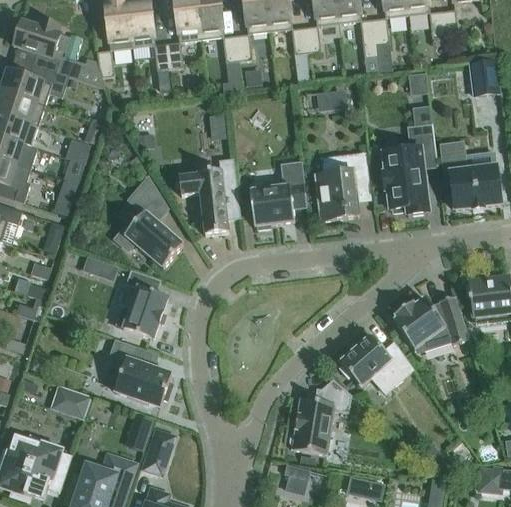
[(112,49),(133,46),(128,0),(117,0),(106,1),(106,2),(105,2),(111,49),(112,49)]
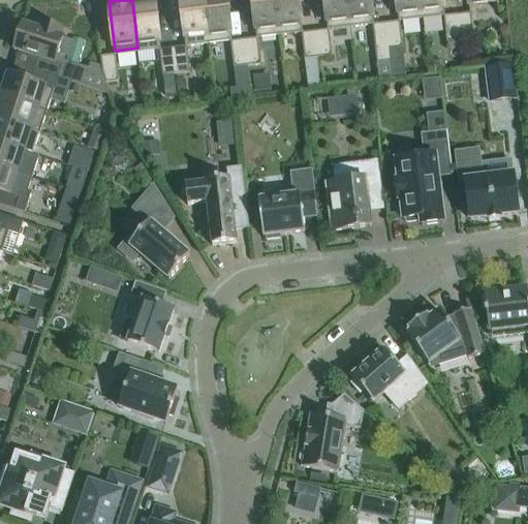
[(132,0),(137,48),(159,45),(161,45),(155,0),(132,0)]
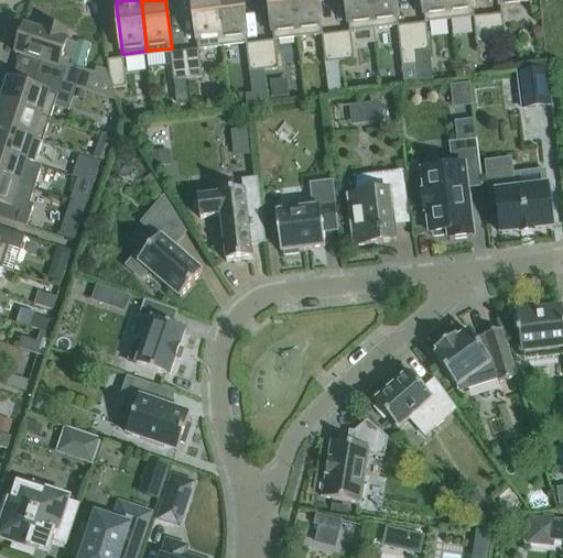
[(223,42),(217,0),(193,0),(198,45),(199,45),(199,44),(223,42)]
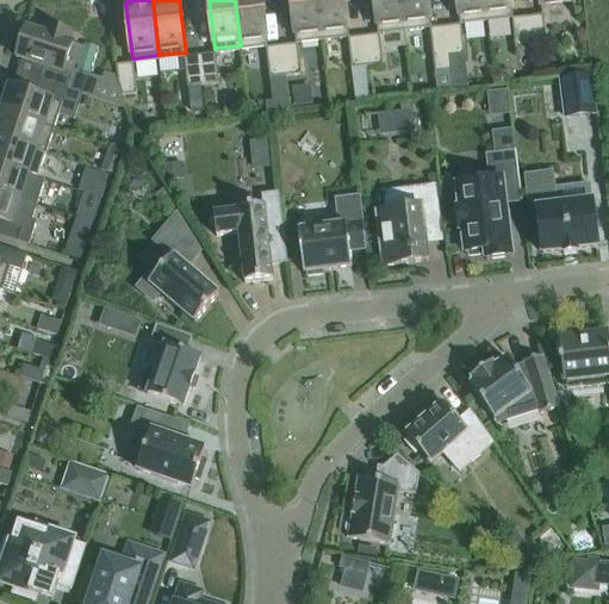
[(235,0),(241,45),(266,42),(266,43),(267,43),(262,0),(235,0)]
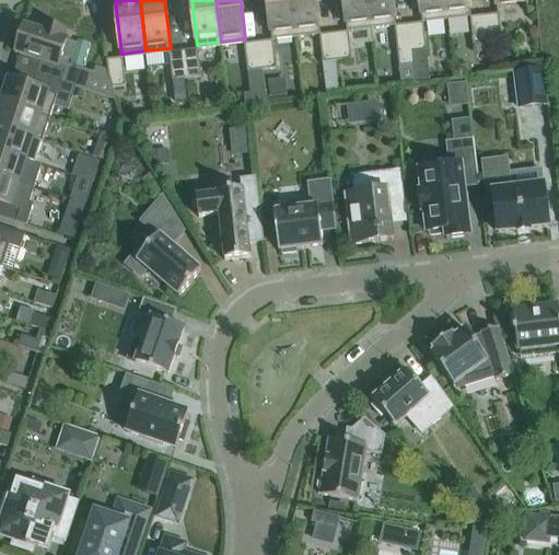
[(297,33),(292,0),(268,0),(271,36),(272,36),(272,35),(297,33)]
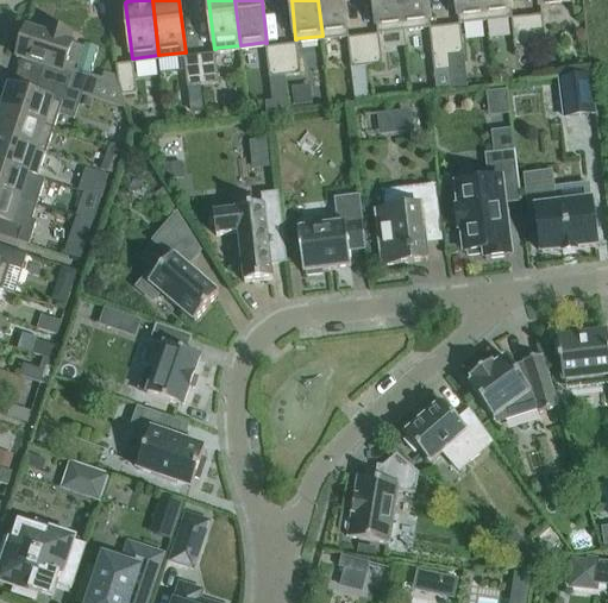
[(318,0),(323,36),(348,32),(348,33),(349,33),(345,0),(318,0)]
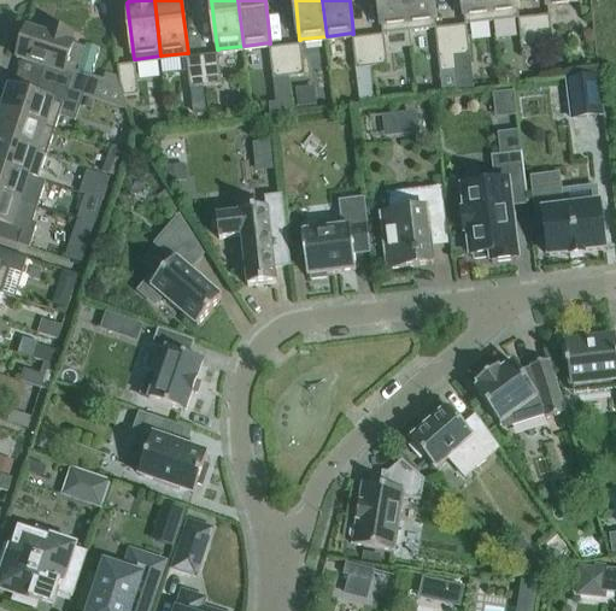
[(410,27),(406,0),(379,0),(382,30),(383,30),(383,29),(410,27)]
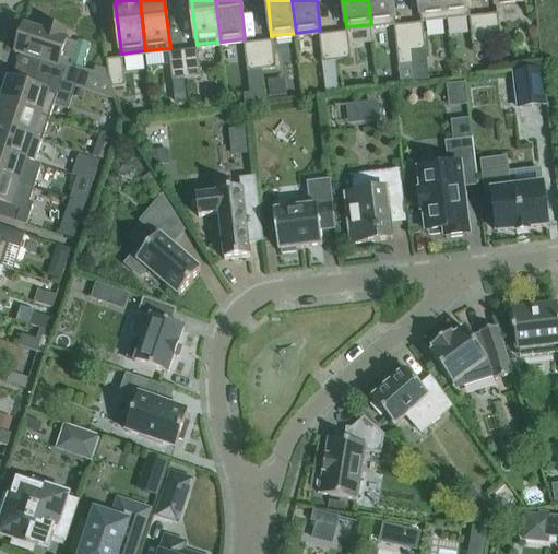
[(368,0),(371,24),(394,21),(394,22),(395,21),(393,0),(368,0)]
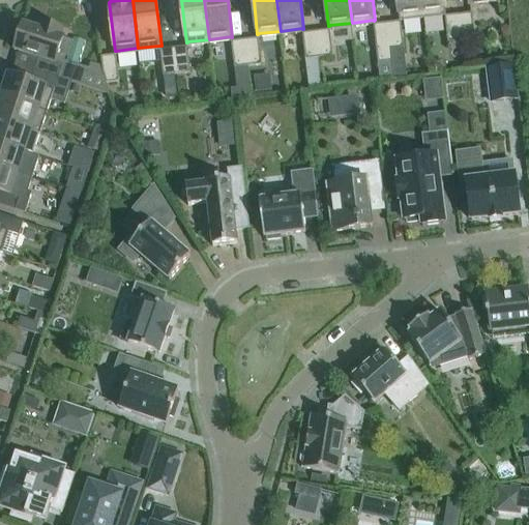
[(422,15),(421,0),(398,0),(400,18),(401,18),(401,17),(422,15)]
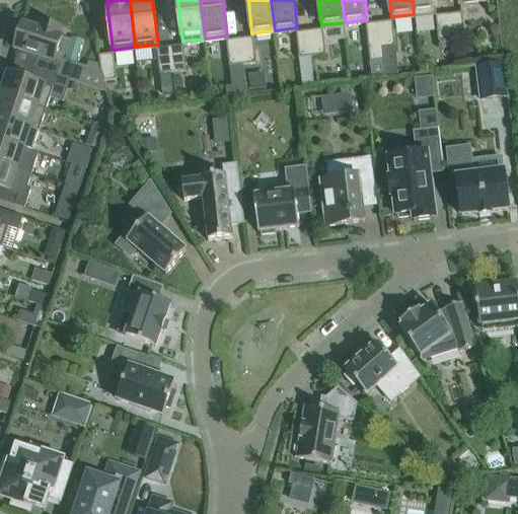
[(413,0),(414,14),(435,11),(437,11),(435,0),(413,0)]
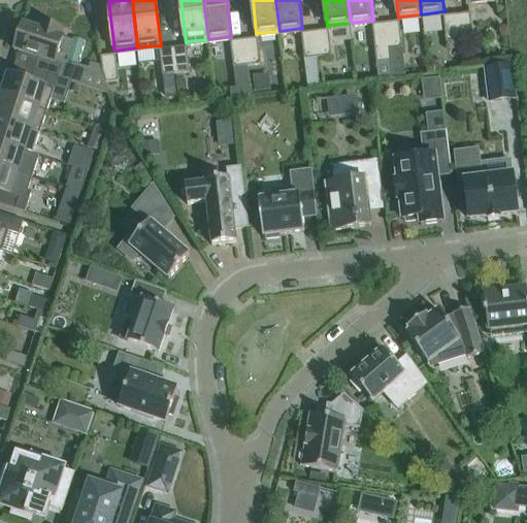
[(473,35),(469,8),(457,10),(460,36),(473,35)]
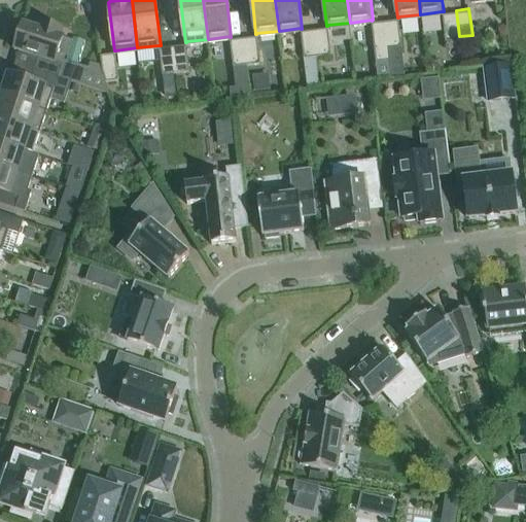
[(456,10),(444,11),(442,11),(445,38),(459,36),(456,10)]
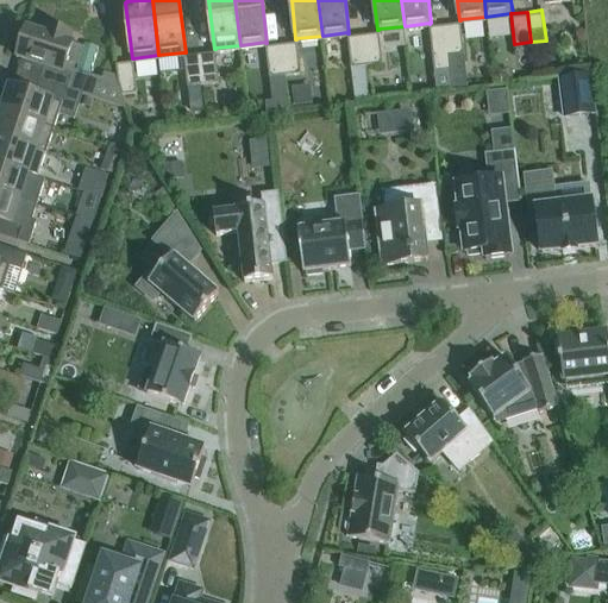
[(464,50),(461,20),(459,20),(445,22),(449,51),(450,51),(464,50)]
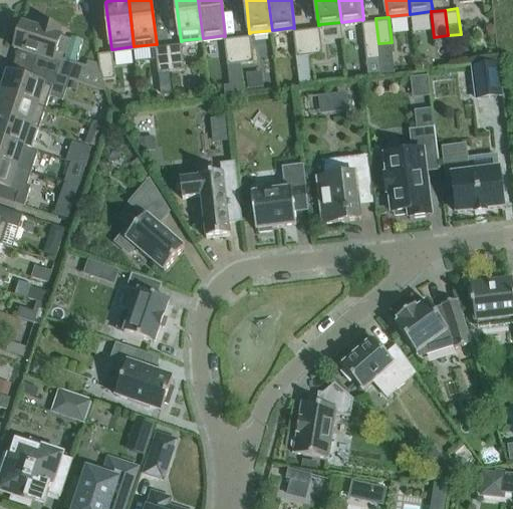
[(36,51),(33,63),(57,71),(61,58),(53,56),(61,32),(58,31),(60,24),(41,18),(39,25),(22,19),(15,44),(36,51)]
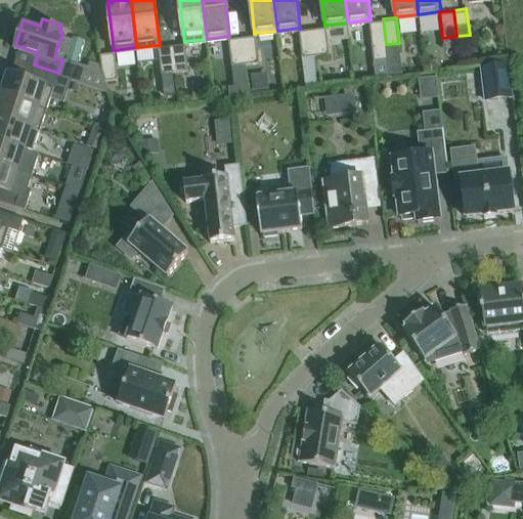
[(383,18),(371,19),(369,20),(374,58),(388,56),(387,44),(386,44),(383,18)]
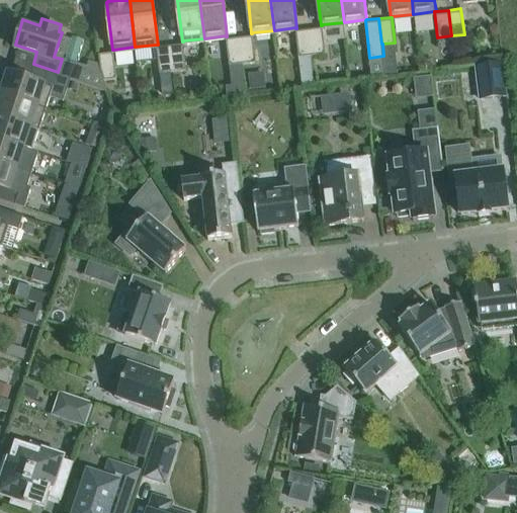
[(325,51),(322,25),(321,25),(309,26),(312,53),(325,51)]
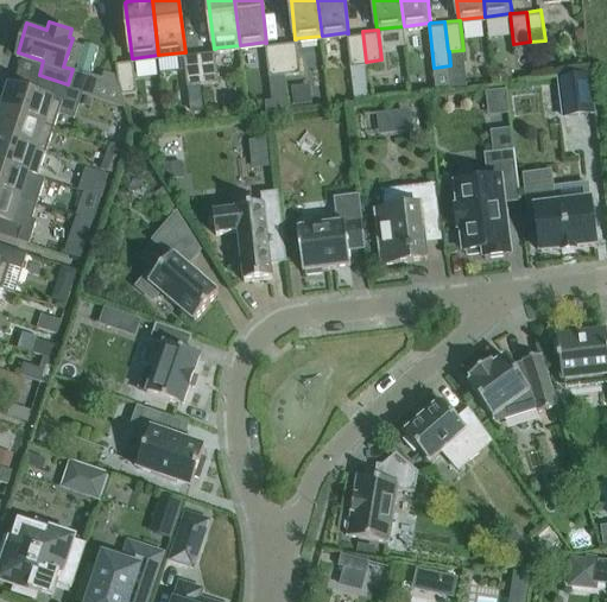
[(362,31),(348,33),(347,33),(351,63),(366,62),(362,31)]
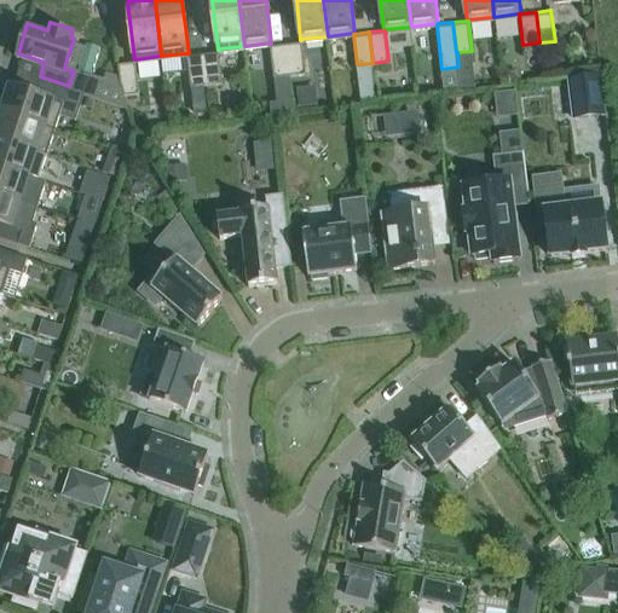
[(301,40),(300,40),(286,41),(289,73),(305,70),(301,40)]
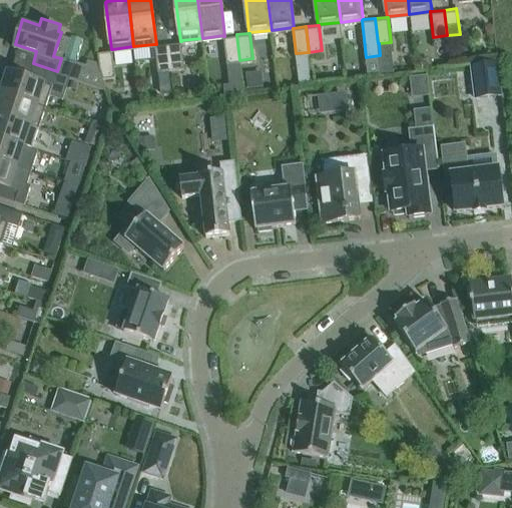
[(236,34),(224,36),(223,36),(226,61),(239,60),(236,34)]
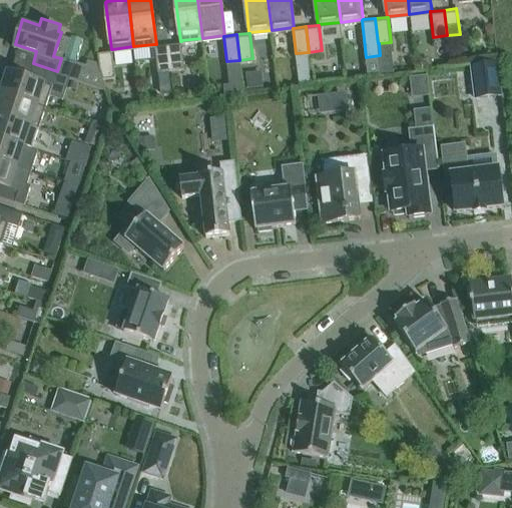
[(184,66),(181,41),(180,41),(168,42),(171,68),(184,66)]
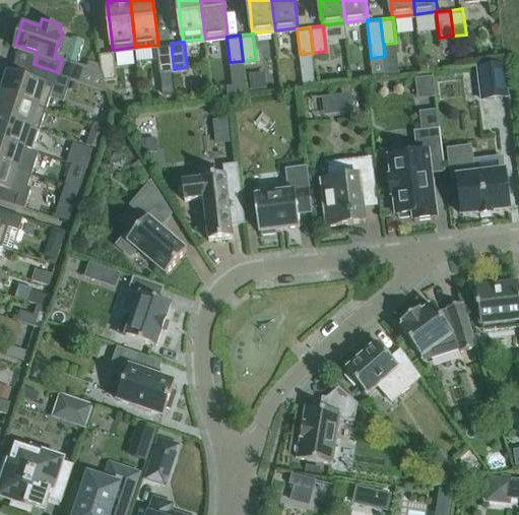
[(174,69),(171,43),(158,45),(156,45),(160,70),(174,69)]
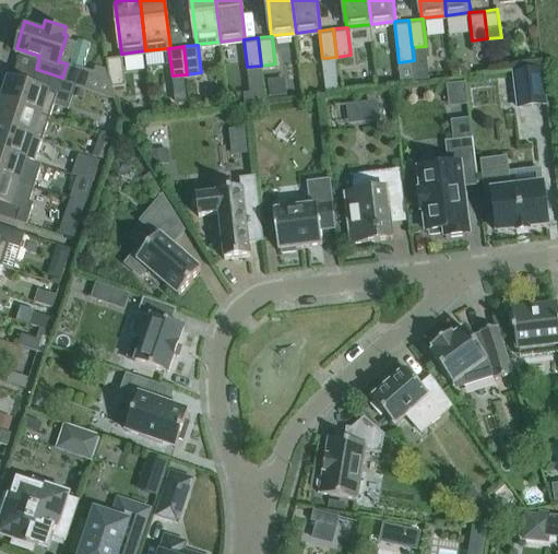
[(121,54),(106,55),(108,72),(110,78),(111,83),(126,81),(122,54),(121,54)]
